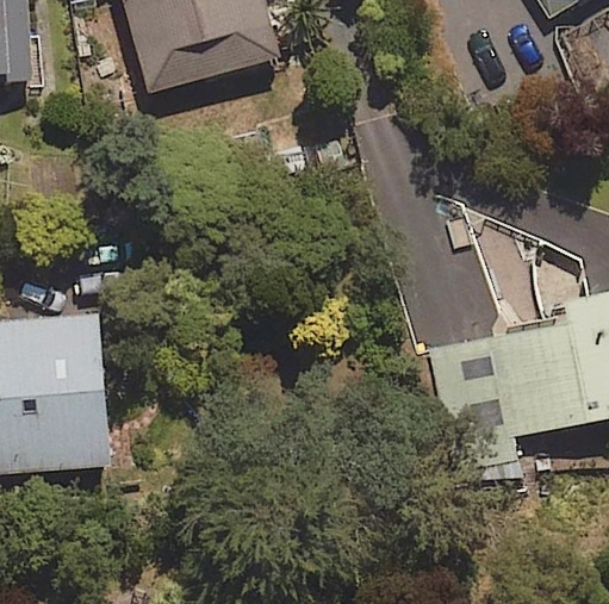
[(0,79),(33,76),(28,0),(0,0),(0,79)]
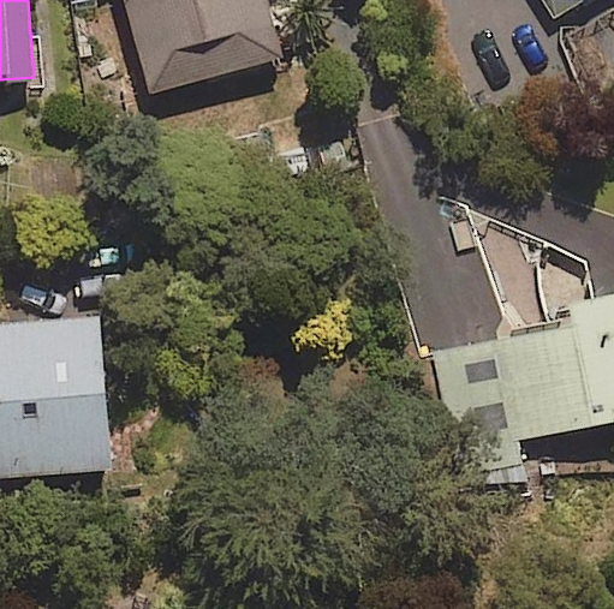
[(125,0),(150,93),(282,58),(267,0),(125,0)]
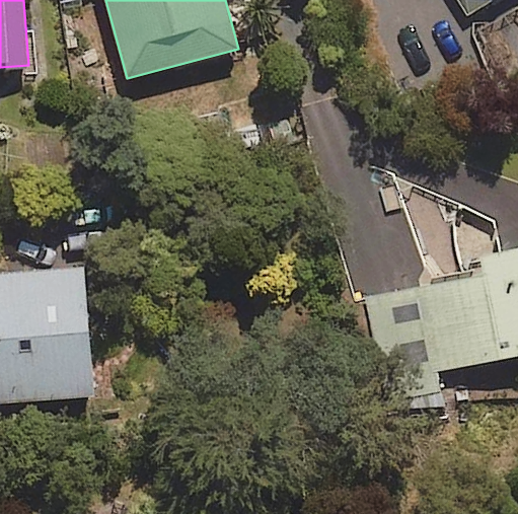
[(457,0),(468,17),(495,0),(457,0)]
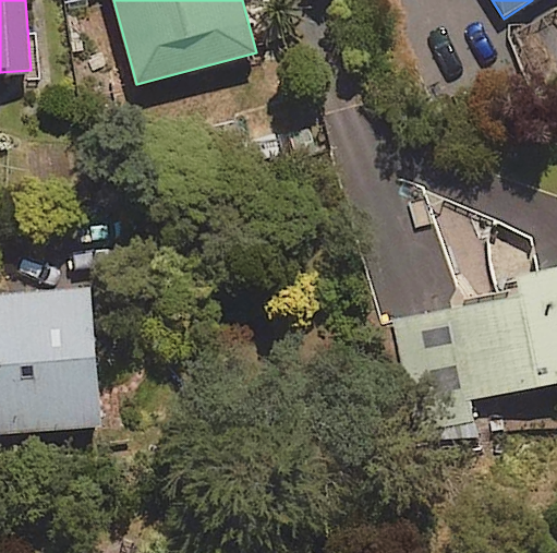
[(556,266),(517,275),(520,292),(394,317),(412,416),(556,386),(556,266)]
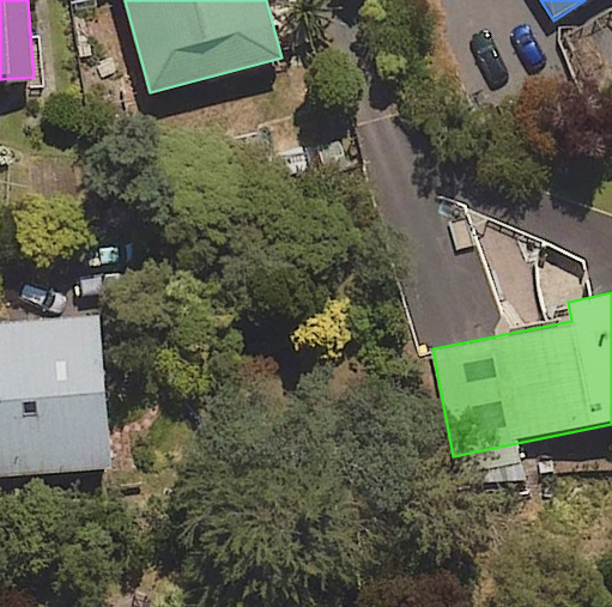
[(0,477),(110,467),(98,316),(0,323),(0,477)]
